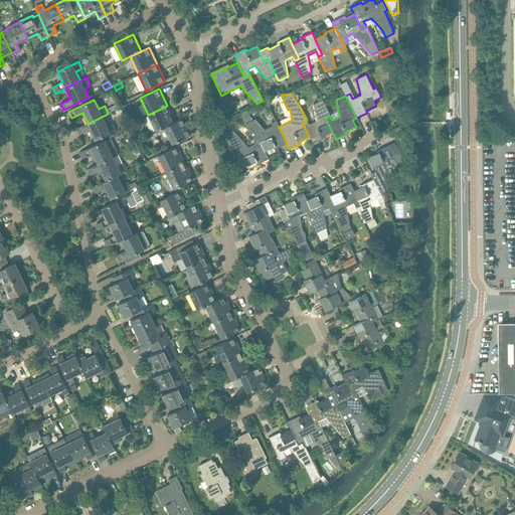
[(329,116),(322,100),(313,105),(317,121),(309,125),(307,120),(302,122),(309,137),(313,144),(323,139),(322,137),(332,132),(325,118),(329,116)]
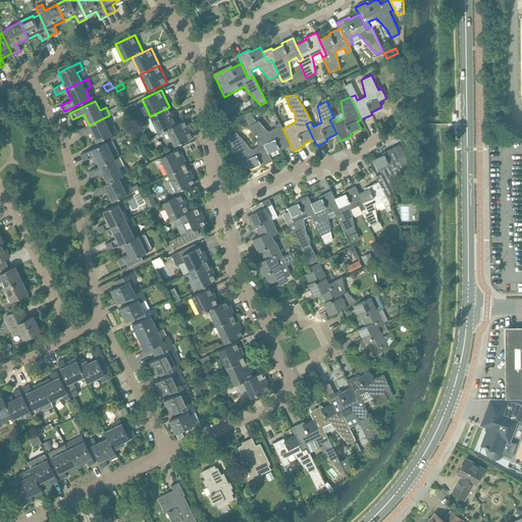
[(123,108),(122,108),(124,112),(125,113),(134,109),(132,104),(128,105),(123,108)]
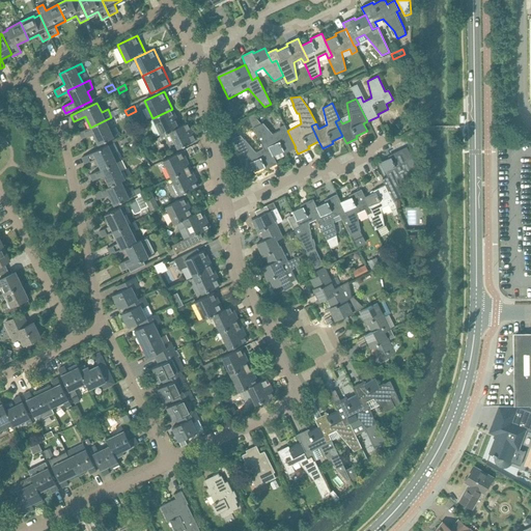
[(180,126),(172,109),(152,118),(161,135),(163,134),(169,131),(180,126)]
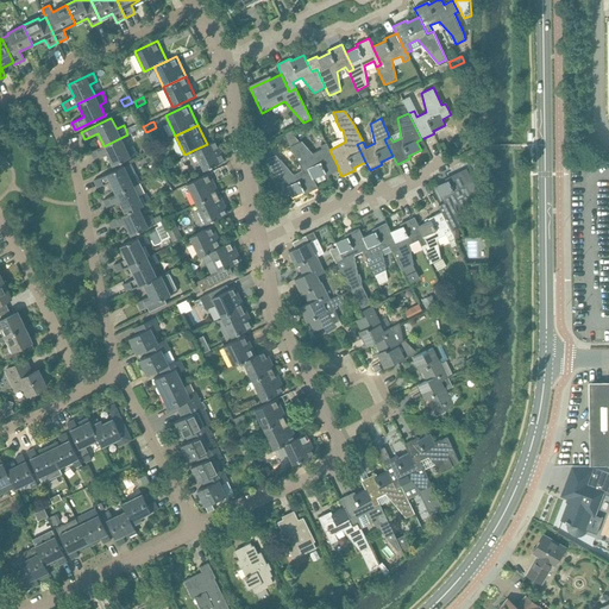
[(326,175),(338,169),(339,169),(330,150),(326,143),(320,145),(324,151),(314,156),(301,142),(299,143),(287,132),(284,133),(300,164),(305,162),(313,179),(325,173),(326,175)]
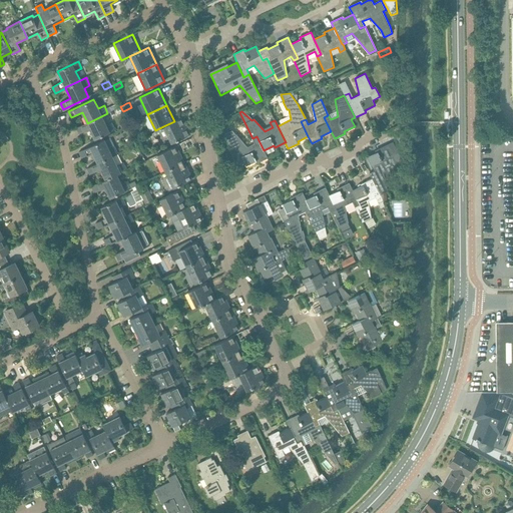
[(106,125),(101,116),(87,123),(87,122),(76,128),(79,134),(90,129),(95,139),(115,129),(112,122),(106,125)]
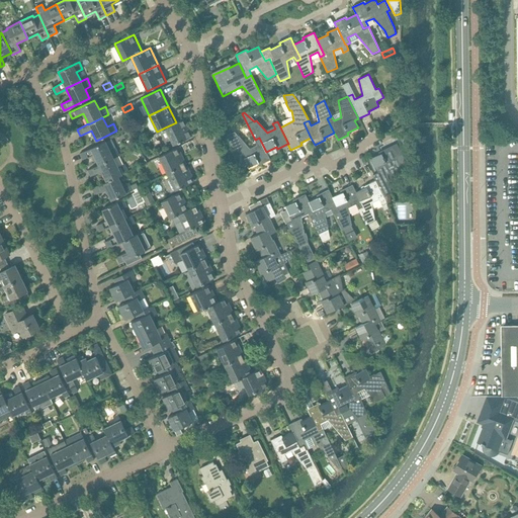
[(176,122),(165,127),(159,131),(165,142),(171,139),(173,145),(192,136),(184,118),(176,122)]
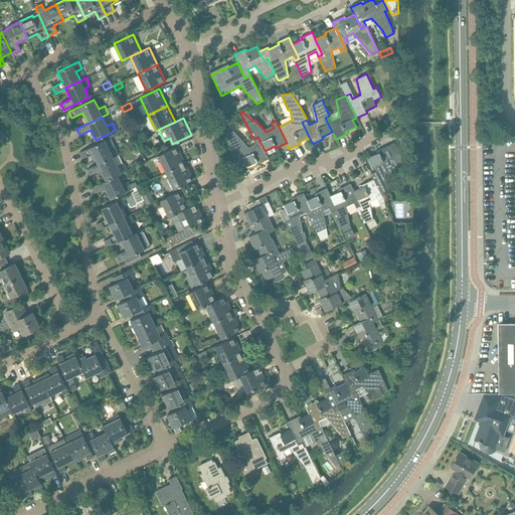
[(258,137),(253,139),(255,144),(247,148),(236,135),(232,131),(225,135),(240,166),(245,164),(246,167),(256,162),(258,164),(269,158),(265,151),(258,137)]
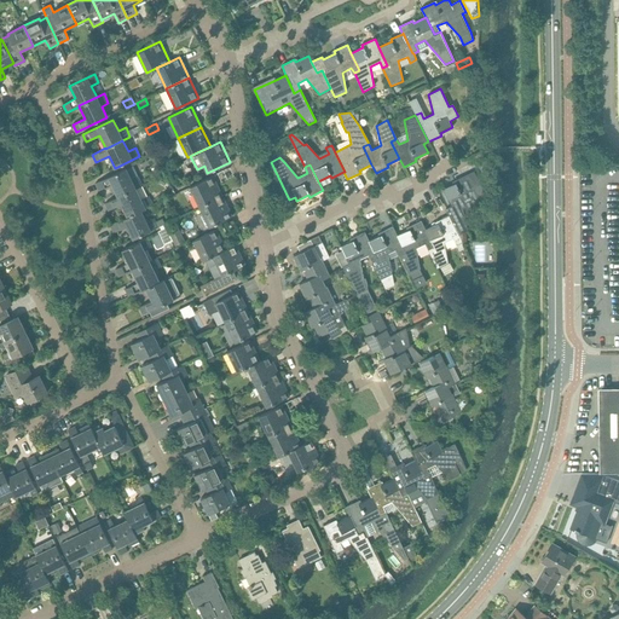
[(126,168),(100,181),(96,184),(99,191),(111,185),(119,197),(136,189),(143,185),(138,177),(131,180),(126,168)]
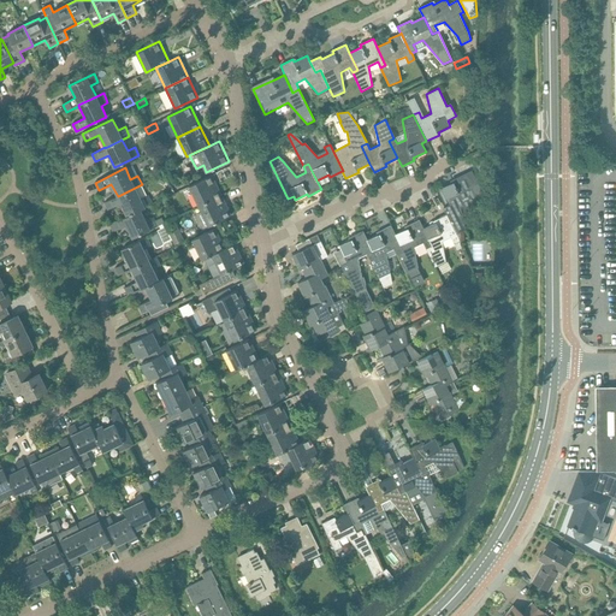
[(449,205),(443,208),(446,214),(456,234),(465,230),(461,208),(478,200),(480,199),(480,188),(478,183),(472,170),(451,179),(452,182),(440,188),(449,205)]
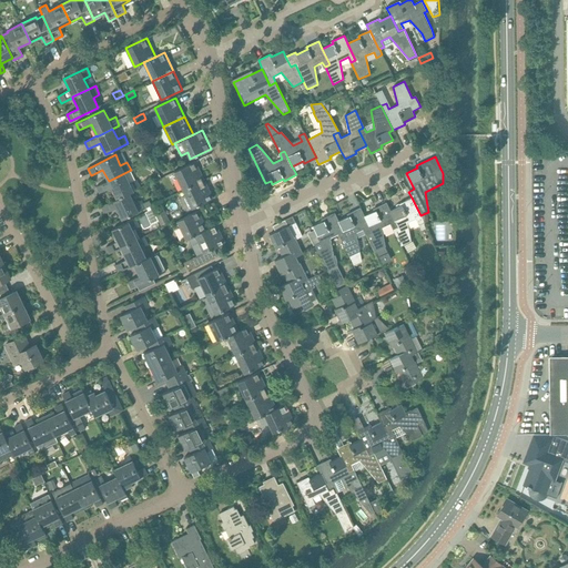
[(174,171),(183,190),(204,180),(194,161),(174,171)]
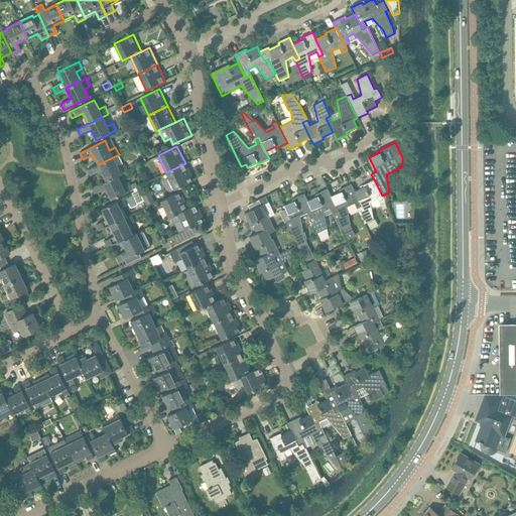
[(117,166),(113,157),(99,164),(88,169),(91,175),(101,170),(106,181),(107,181),(117,175),(127,171),(123,163),(117,166)]
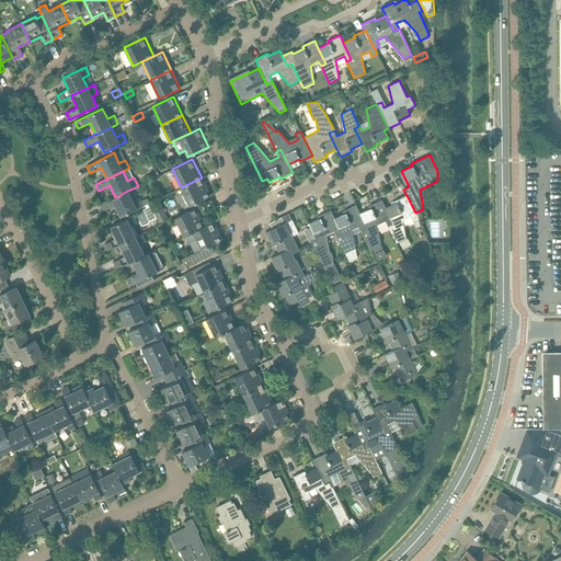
[(185,208),(210,196),(202,178),(181,187),(184,194),(180,196),(179,198),(183,207),(185,208)]
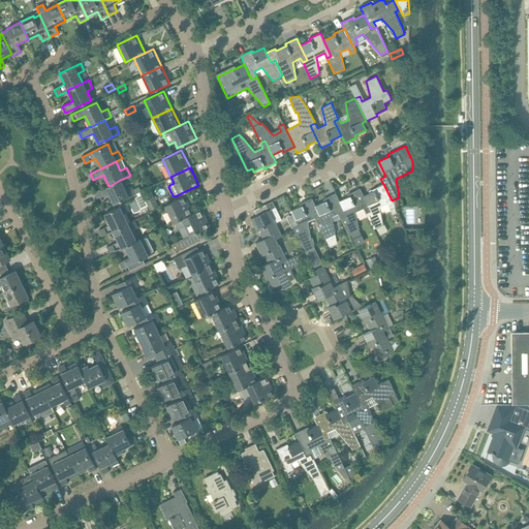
[(114,205),(134,194),(131,187),(125,189),(120,180),(110,186),(109,186),(94,192),(97,199),(109,193),(114,205)]
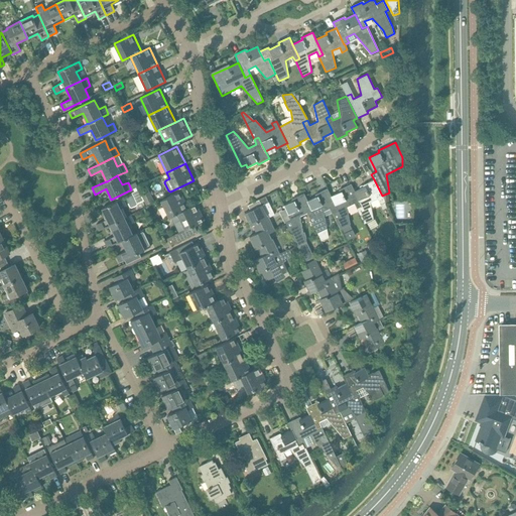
[(374,179),(364,184),(365,186),(355,191),(361,206),(357,208),(364,223),(373,219),(370,203),(378,199),(383,210),(387,208),(385,202),(382,196),(374,179)]
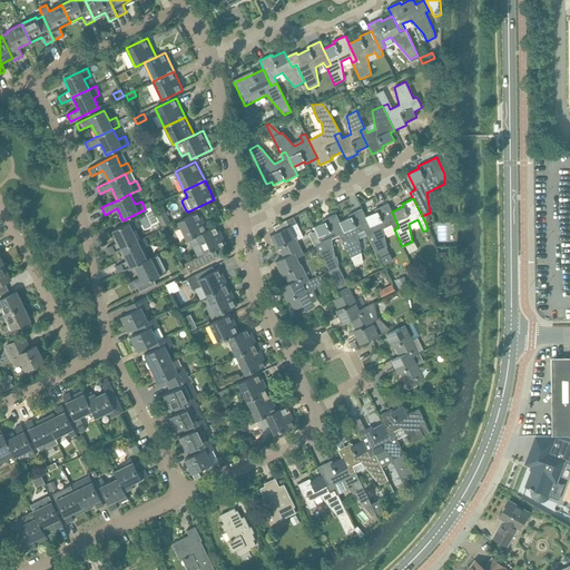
[(376,210),(365,216),(373,233),(367,235),(376,252),(377,252),(381,258),(389,254),(385,247),(386,247),(384,236),(383,228),(391,225),(394,229),(399,227),(392,212),(387,203),(375,208),(376,210)]
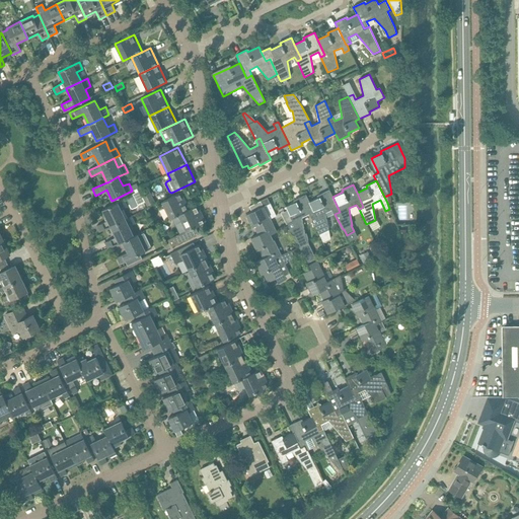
[(340,212),(332,197),(329,190),(318,195),(319,197),(309,202),(316,216),(311,218),(318,234),(326,230),(328,229),(324,213),(332,209),(335,214),(340,212)]
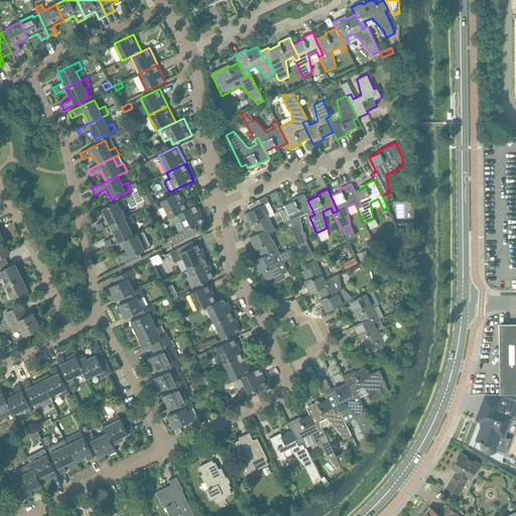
[(148,189),(141,194),(146,205),(154,202),(148,189)]
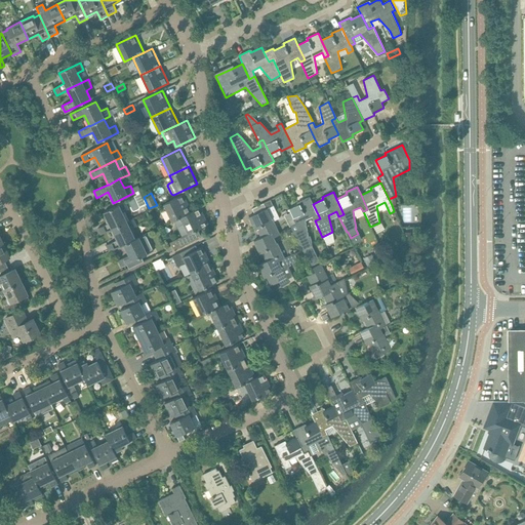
[(191,211),(183,195),(163,204),(172,221),(180,217),(180,216),(191,211)]
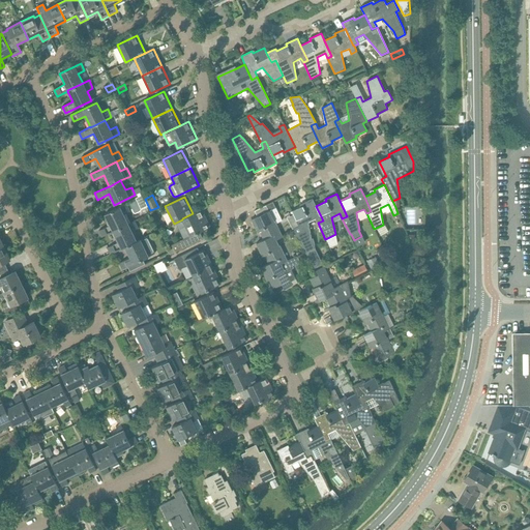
[(316,206),(312,198),(301,204),(302,206),(291,211),(296,221),(298,226),(294,228),(294,229),(305,253),(314,269),(323,264),(315,247),(313,238),(311,239),(307,222),(316,218),(318,223),(323,221),(316,206)]
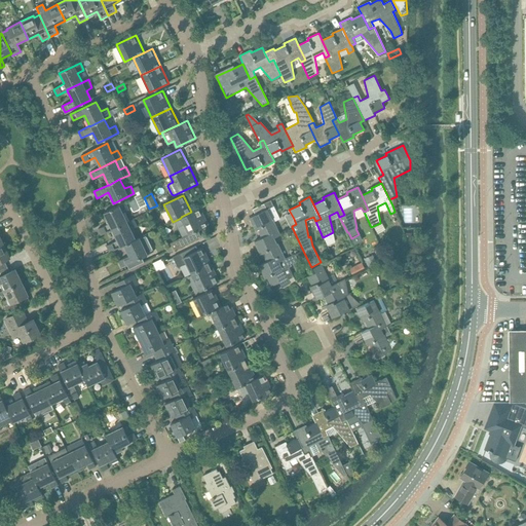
[(255,215),(249,218),(255,230),(257,229),(261,237),(270,233),(273,238),(279,235),(273,222),(279,219),(278,216),(273,205),(270,200),(263,203),(252,209),(252,210),(255,215)]
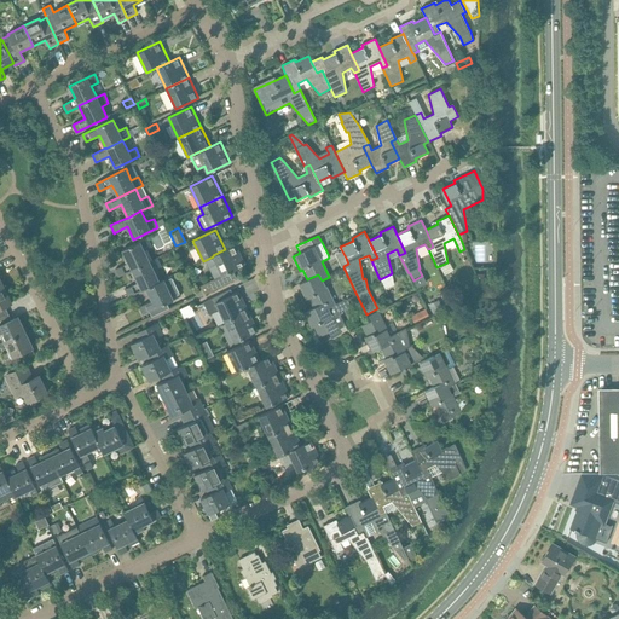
[(117,268),(115,270),(119,277),(132,271),(149,262),(144,252),(146,249),(151,247),(146,238),(136,244),(122,250),(128,262),(117,268)]
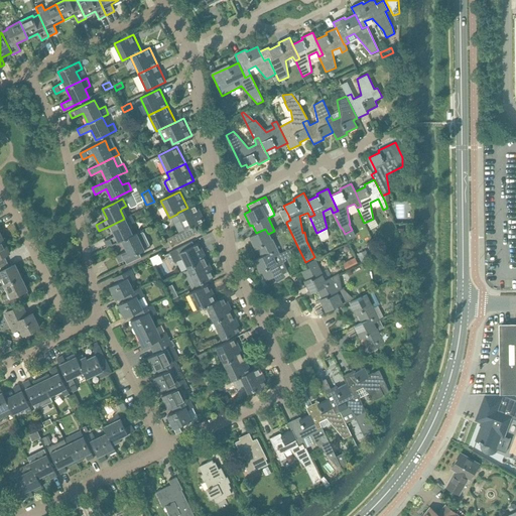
[(177,213),(177,214),(185,230),(167,238),(167,239),(170,245),(198,232),(195,226),(205,221),(196,204),(187,208),(177,213)]
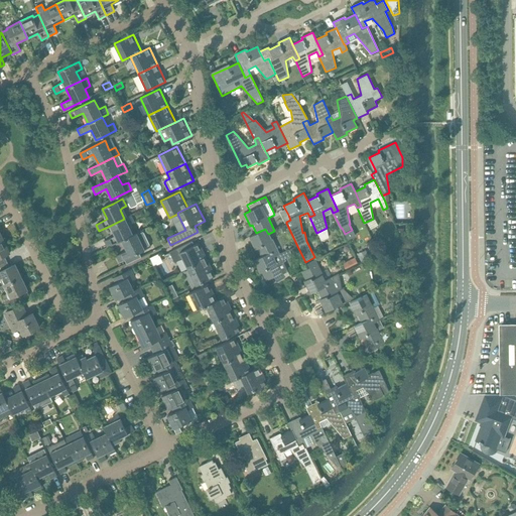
[(288,215),(282,218),(285,223),(286,223),(286,222),(290,220),(288,215)]
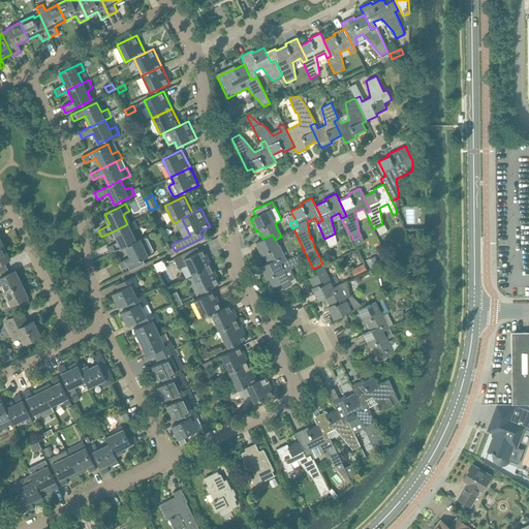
[(137,228),(133,221),(127,224),(113,231),(118,242),(106,247),(110,253),(125,246),(136,241),(135,241),(131,231),(137,228)]
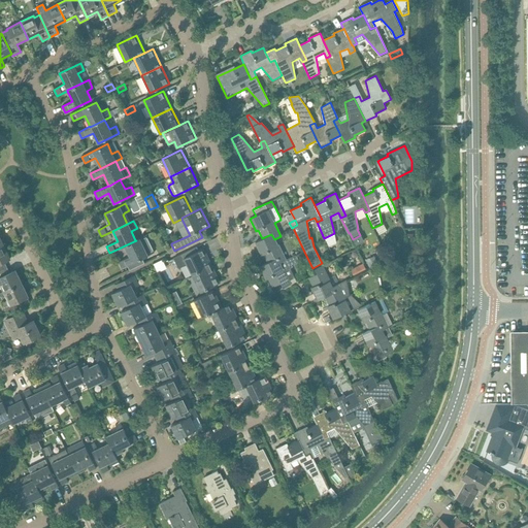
[(262,238),(255,242),(258,249),(261,255),(263,254),(267,263),(276,258),(278,263),(286,260),(277,244),(274,239),(271,234),(262,238)]
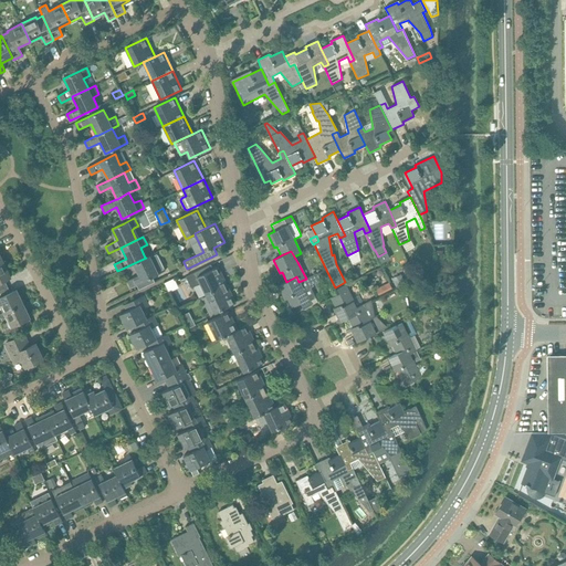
[(356,251),(347,255),(352,264),(356,262),(354,257),(358,255),(356,251)]
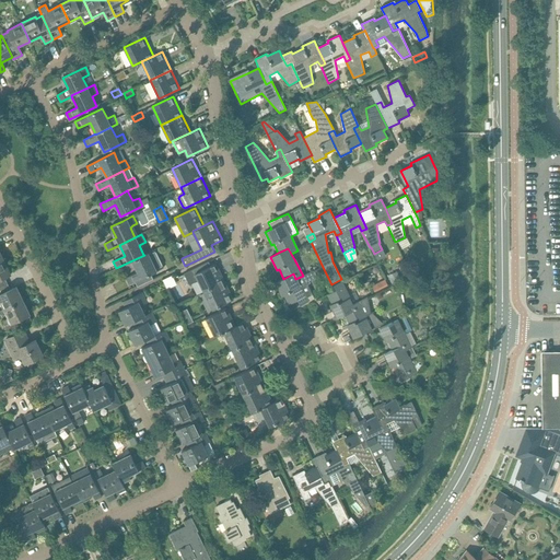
[(154,249),(143,255),(144,255),(132,260),(138,272),(126,278),(129,284),(135,282),(137,287),(153,279),(151,275),(163,268),(154,249)]
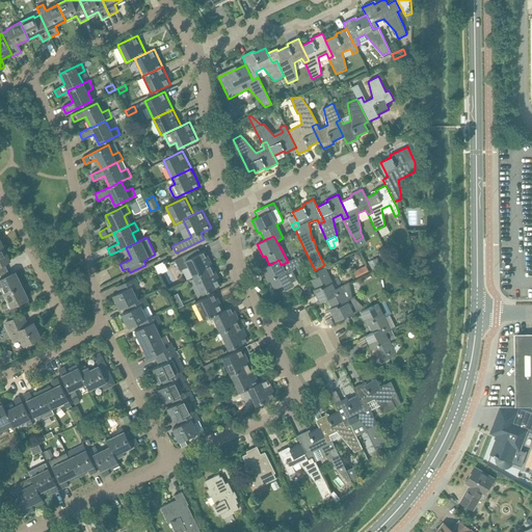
[(363,237),(355,241),(358,247),(366,244),(363,237)]
